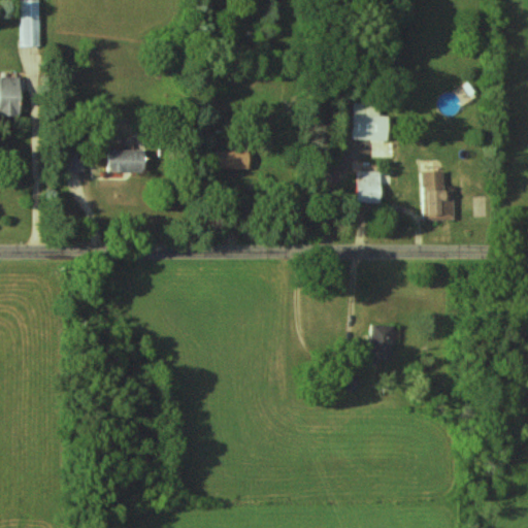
[(39,45),(38,0),(27,0),(21,0),(22,46),(39,45)]
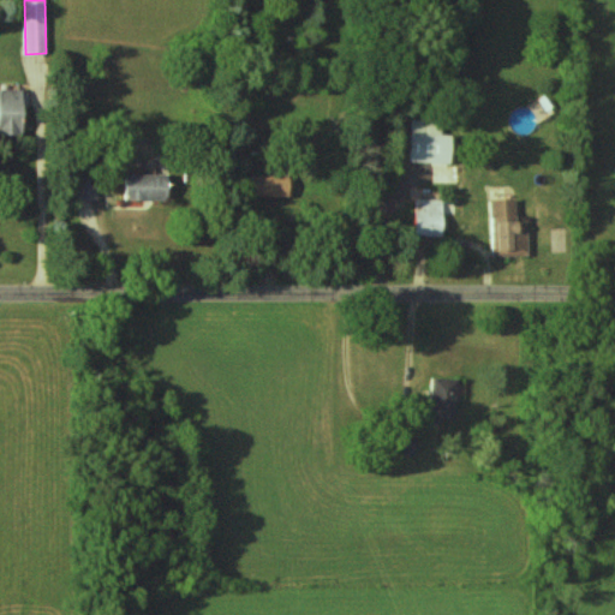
[(0,135),(22,136),(23,90),(0,89),(0,135)]
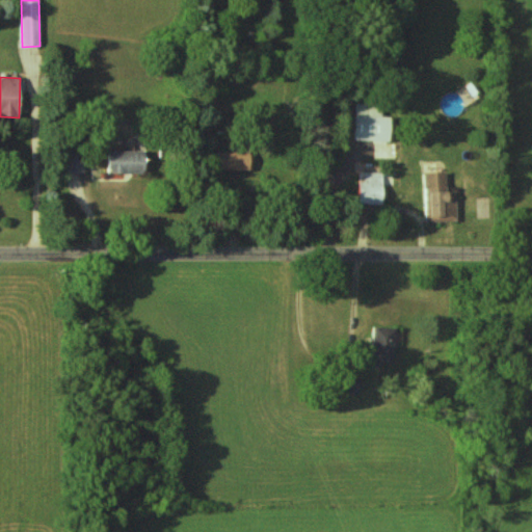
[(390,142),(391,116),(382,116),(382,104),(355,103),(353,141),(390,142)]
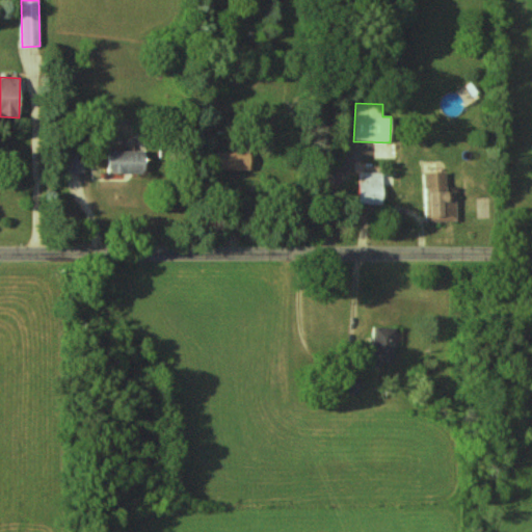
[(144,151),(108,151),(107,173),(143,174),(144,151)]
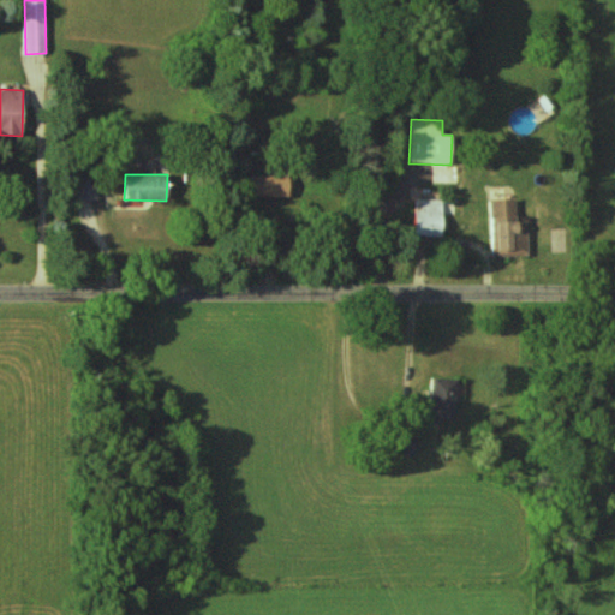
[(290,175),(251,174),(250,196),(288,196),(290,175)]
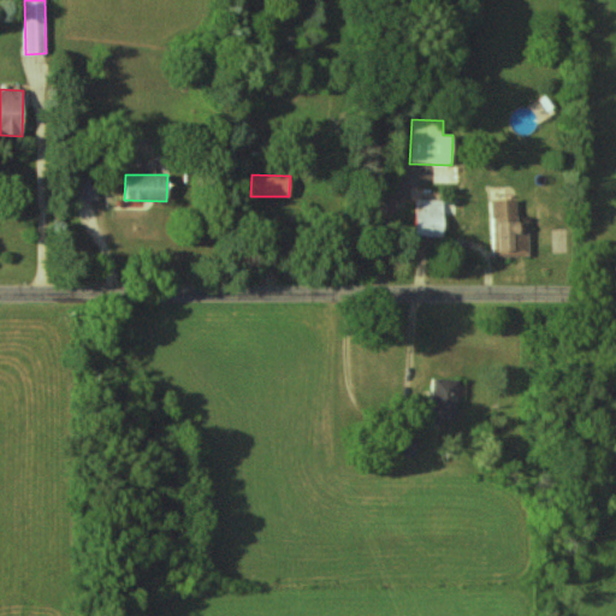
[(99,178),(75,178),(75,201),(99,200),(99,178)]
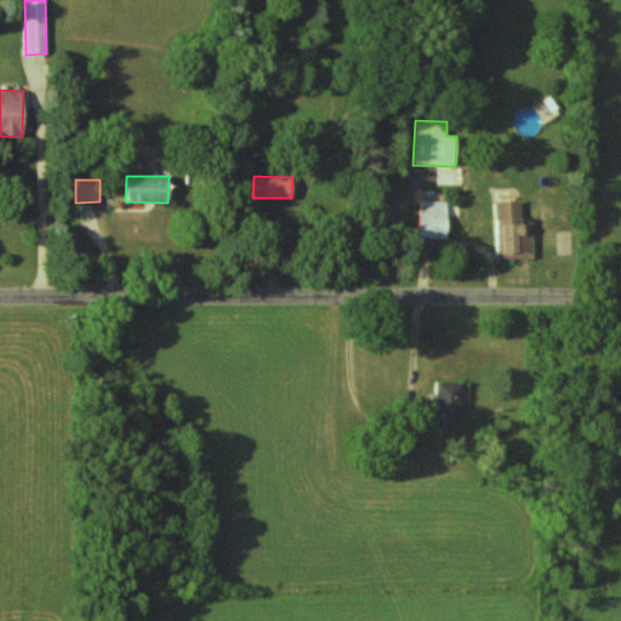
[(534,258),(534,222),(522,222),(522,200),(496,200),(497,260),(534,258)]
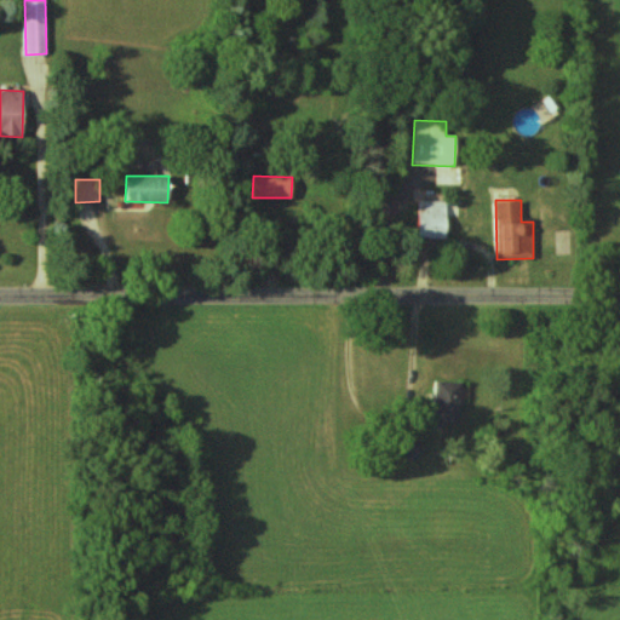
[(418,237),(446,239),(447,201),(419,201),(418,237)]
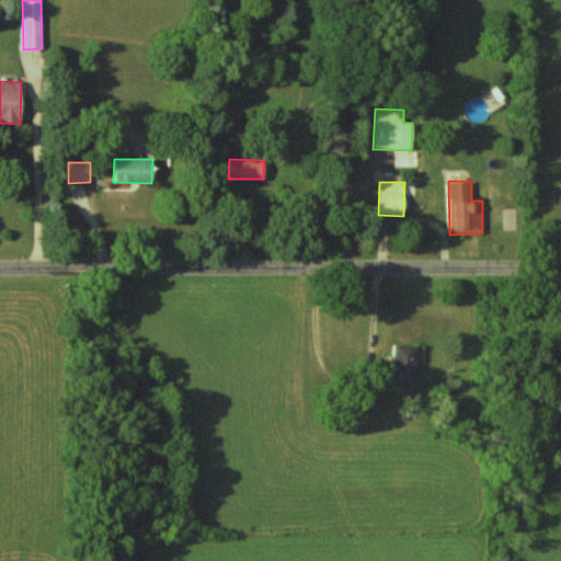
[(415,345),(392,344),(391,385),(414,385),(415,345)]
